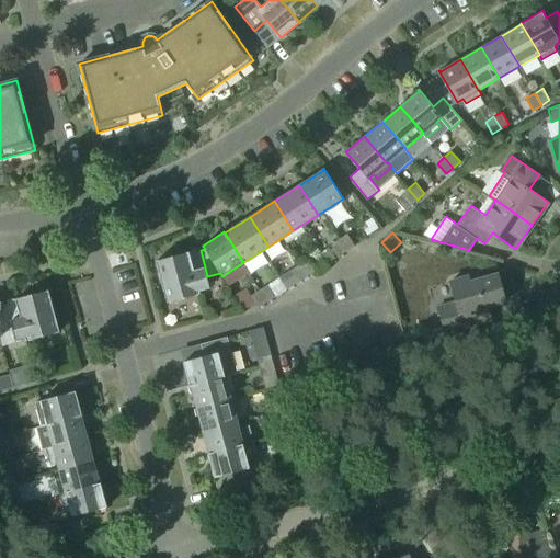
[(347,250),(355,245),(347,234),(340,238),(347,250)]
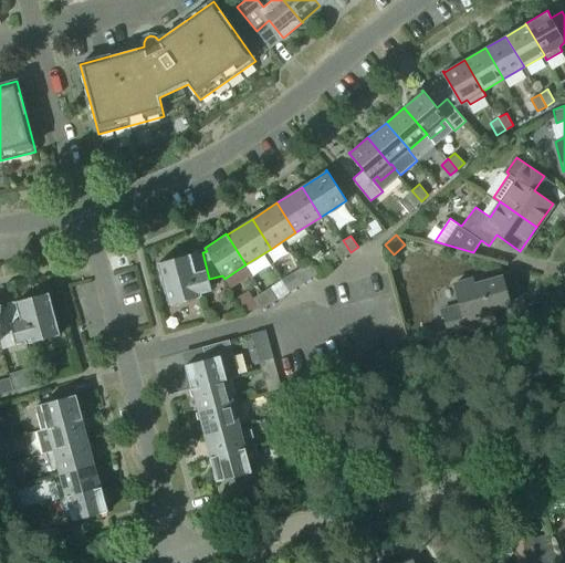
[(343,240),(335,246),(343,257),(351,252),(343,240)]
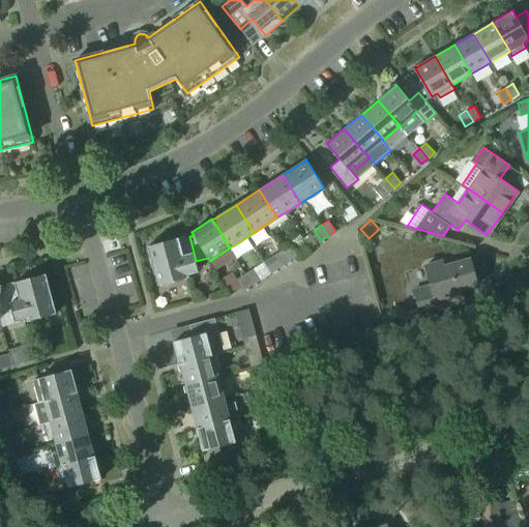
[(199,270),(196,261),(189,236),(179,239),(179,237),(148,245),(158,285),(189,276),(188,273),(199,270)]
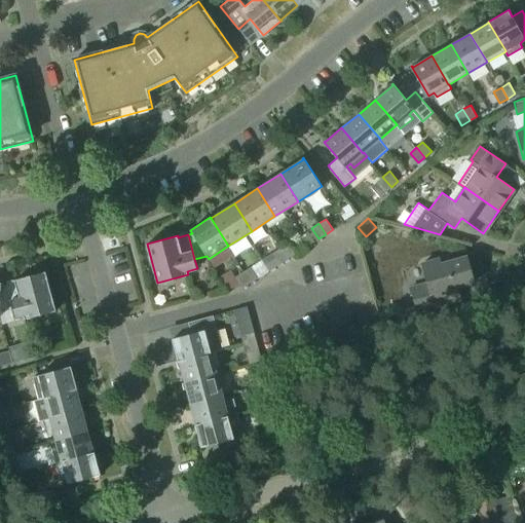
[(288,258),(295,254),(289,243),(280,247),(288,258)]
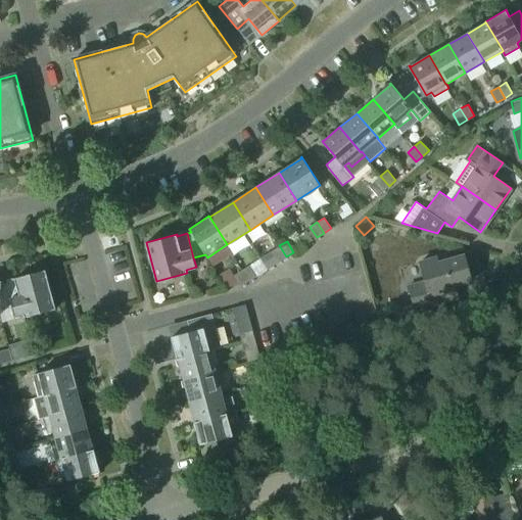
[(279,245),(272,250),(279,262),(286,256),(279,245)]
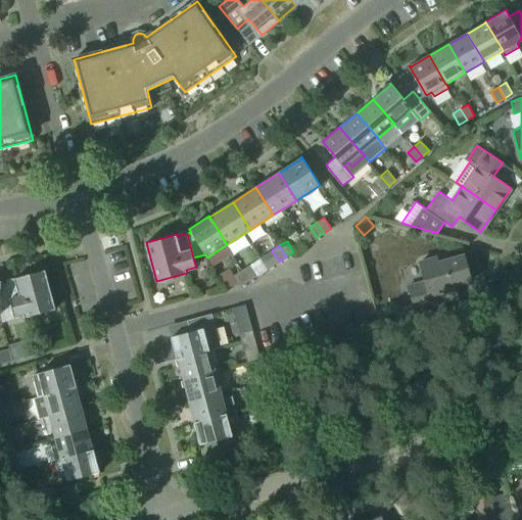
[(471,281),(464,254),(438,262),(436,256),(420,262),(425,281),(409,285),(416,309),(442,301),(439,289),(471,281)]
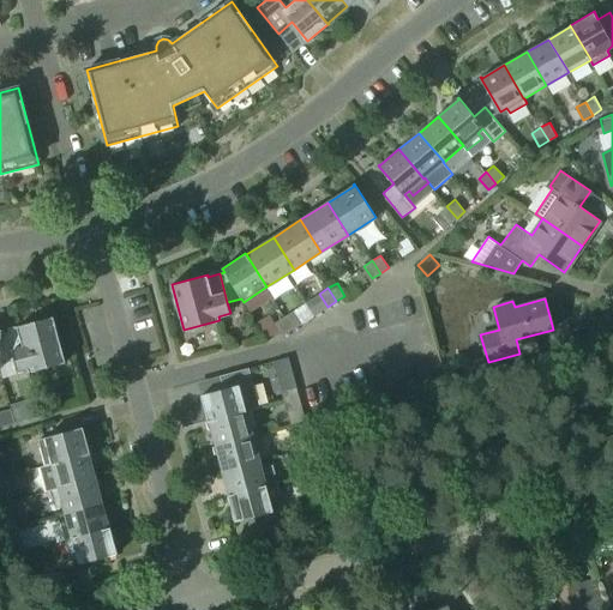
[(293,330),(301,324),(293,310),(284,316),(293,330)]
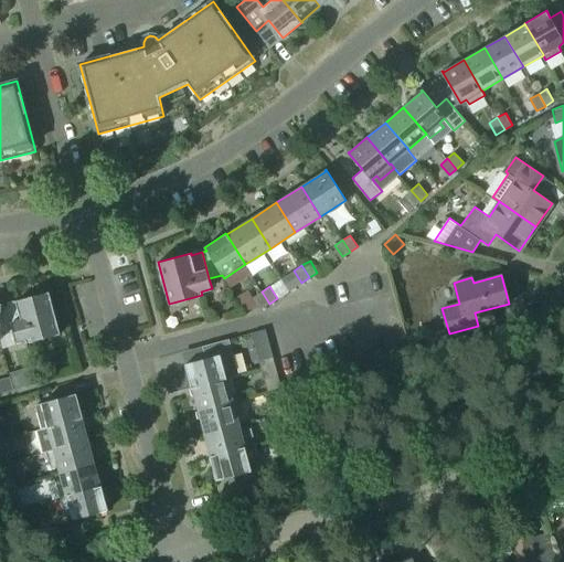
[(28,342),(61,333),(49,292),(16,300),(17,303),(6,305),(12,331),(16,341),(27,338),(28,342)]
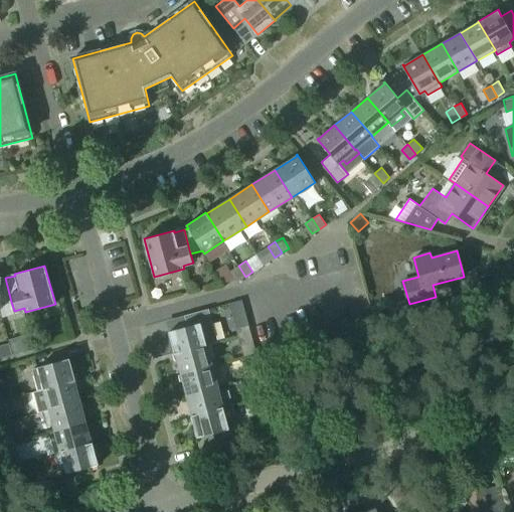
[(238,266),(231,270),(236,279),(238,281),(245,277),(238,266)]
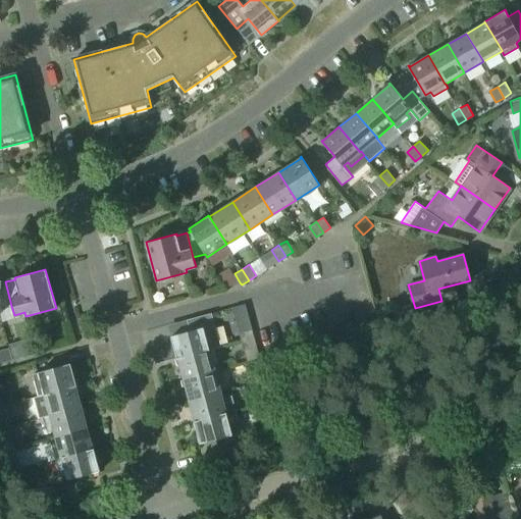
[(1,283),(1,279),(0,279),(0,313),(0,309),(11,306),(5,281),(1,283)]
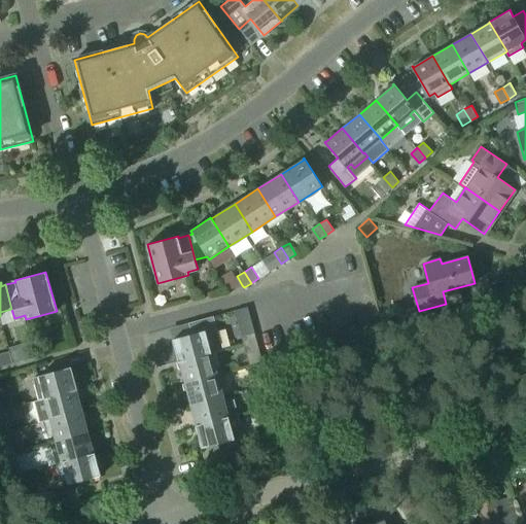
[(217,351),(223,349),(214,315),(189,322),(193,334),(173,339),(178,361),(216,351),(217,351)]
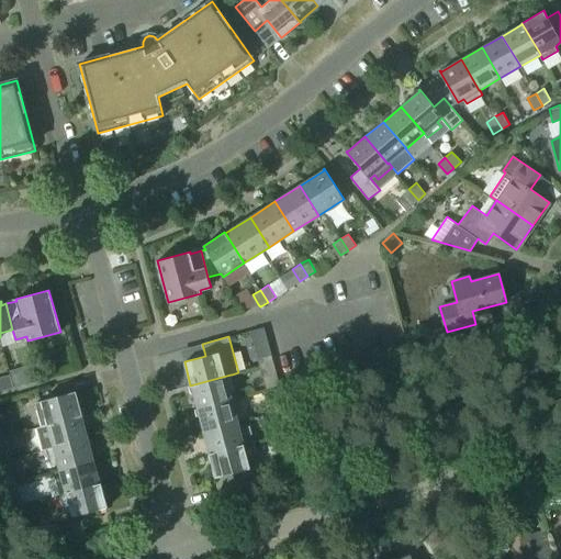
[(261,367),(275,362),(271,354),(258,357),(261,367)]
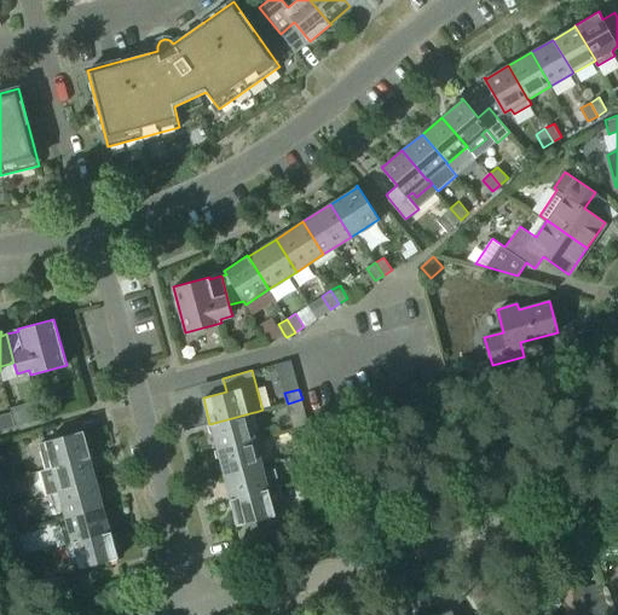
[(290,413),(305,408),(302,399),(288,404),(290,413)]
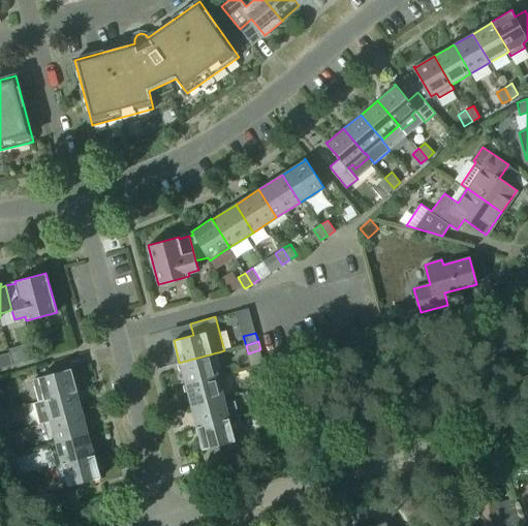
[(221,368),(218,352),(217,352),(179,363),(179,364),(181,363),(186,383),(218,375),(218,374),(216,369),(221,368)]
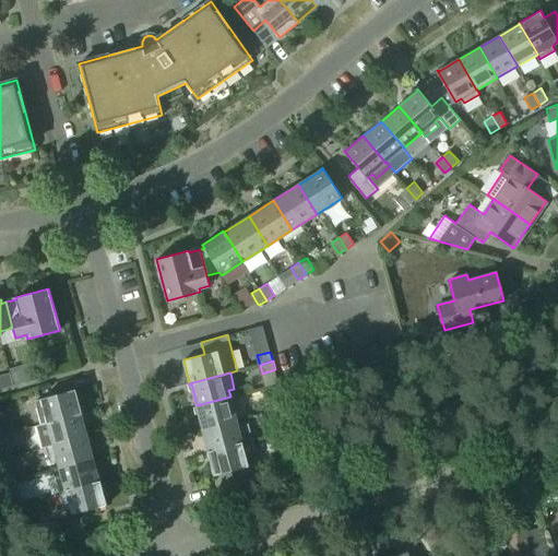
[(42,423),(82,412),(75,389),(40,398),(43,405),(37,406),(42,423)]
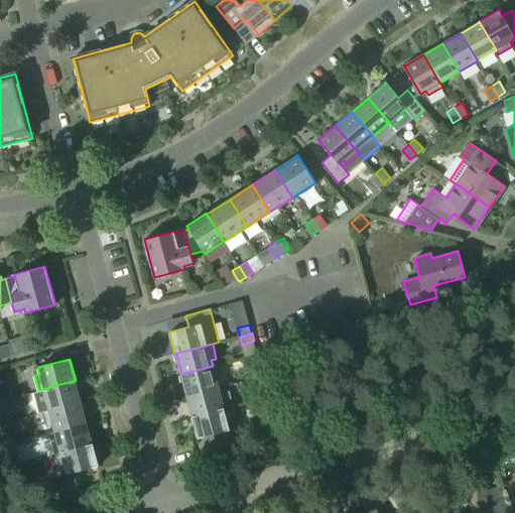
[(187,395),(219,387),(217,381),(222,380),(218,364),(213,365),(213,366),(181,374),(187,395)]
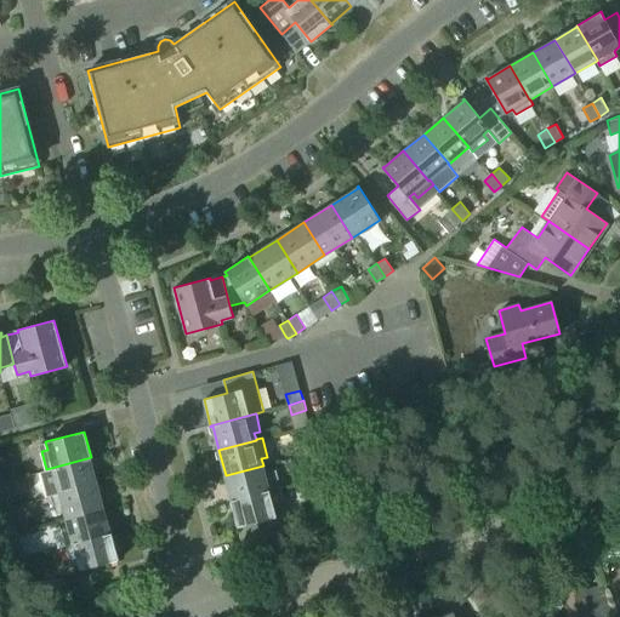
[(302,455),(317,451),(314,441),(300,445),(302,455)]
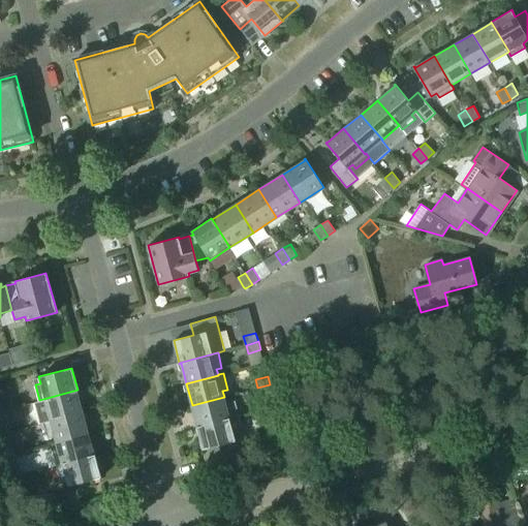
[(259,396),(272,393),(270,384),(257,388),(259,396)]
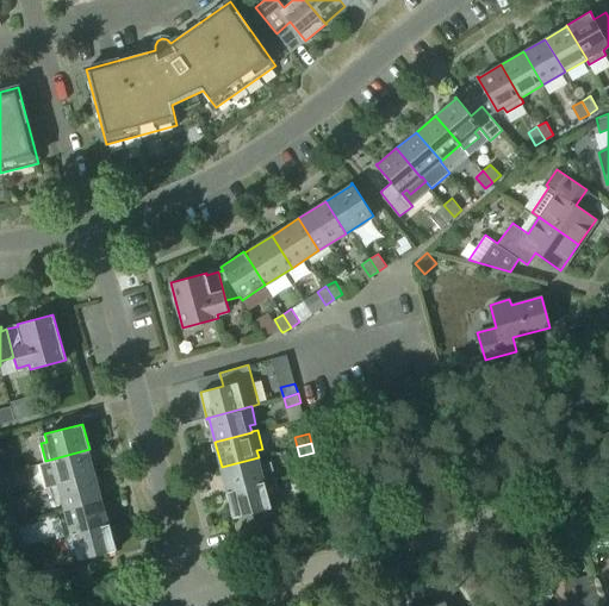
[(53,486),(95,475),(88,450),(89,450),(89,449),(45,461),(45,462),(39,464),(47,487),(53,486)]
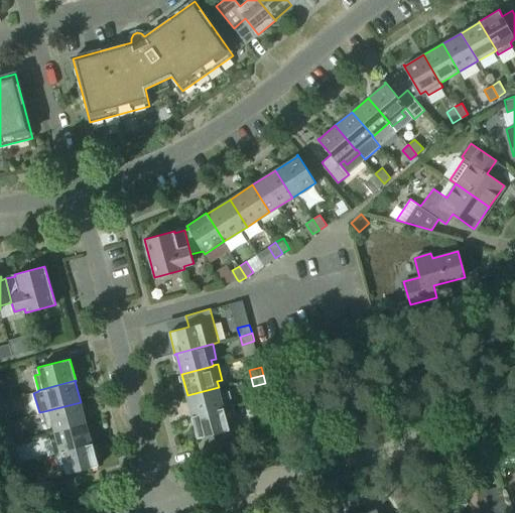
[(220,393),(219,387),(187,395),(192,415),(191,416),(234,405),(230,390),(220,393)]
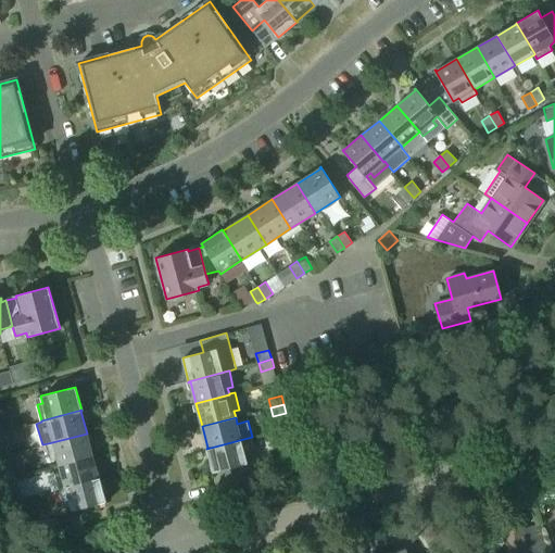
[(4,430),(0,431),(0,455),(11,452),(8,440),(4,430)]
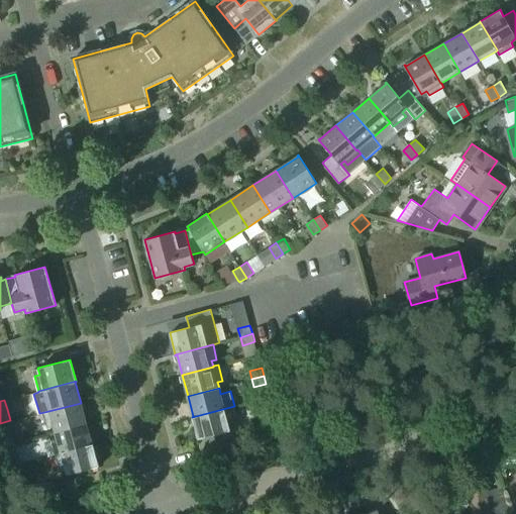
[(55,432),(86,423),(81,403),(44,412),(48,428),(54,426),(55,432)]
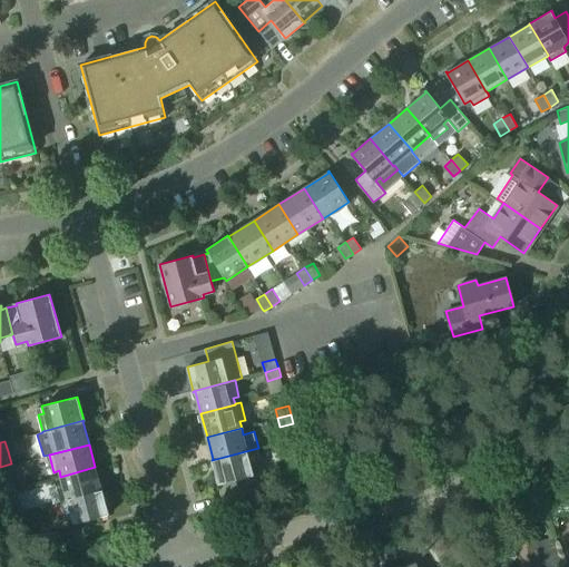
[(268,485),(258,448),(212,460),(218,485),(226,482),(229,496),(268,485)]
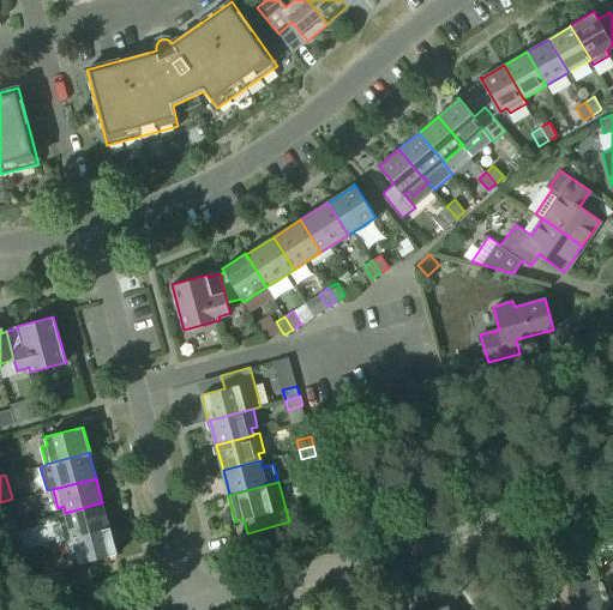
[(109,527),(102,502),(65,513),(67,519),(61,521),(66,539),(110,527),(110,526),(109,527)]
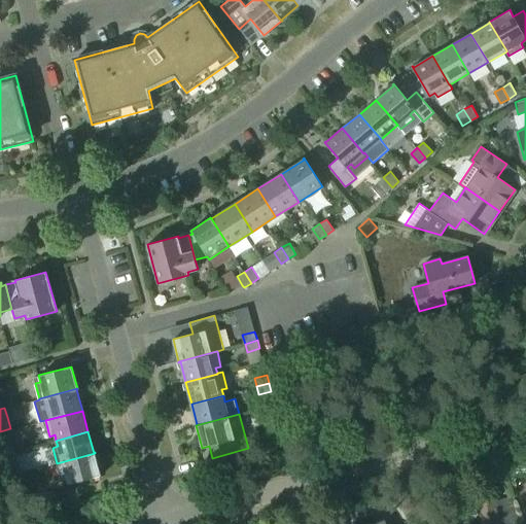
[(3,455),(16,451),(13,443),(1,446),(3,455)]
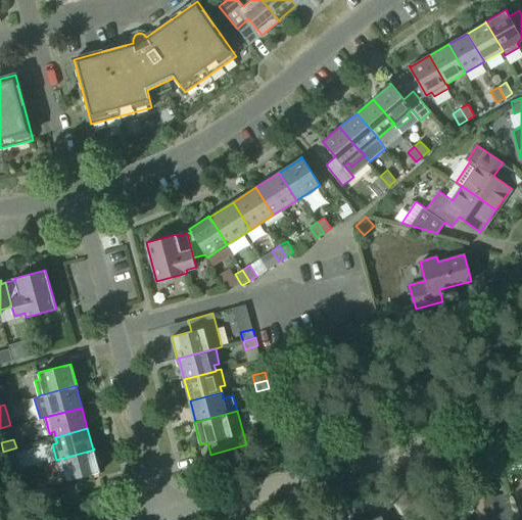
[(6,460),(18,457),(16,447),(3,452),(6,460)]
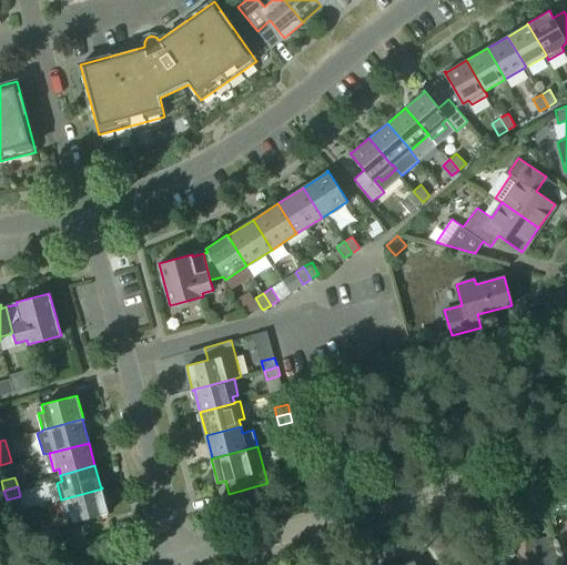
[(73,522),(109,512),(102,488),(61,500),(66,516),(71,515),(73,522)]
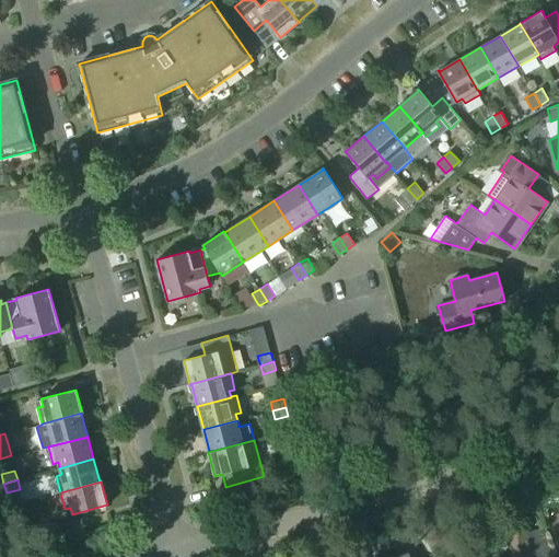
[(13,514),(27,511),(24,502),(11,506),(13,514)]
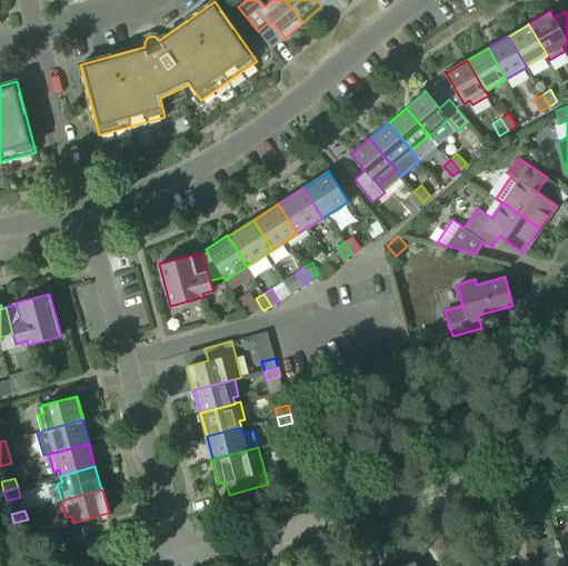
[(541,565),(535,542),(521,545),(527,565),(541,565)]
